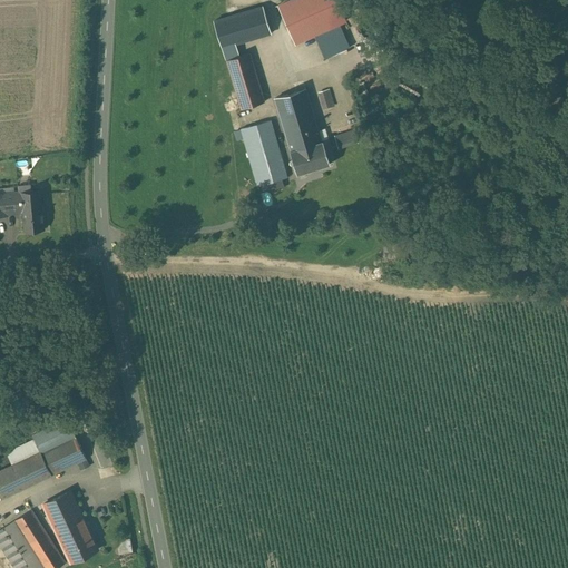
[(343,21),(334,0),(294,0),(276,9),(292,43),(343,21)]
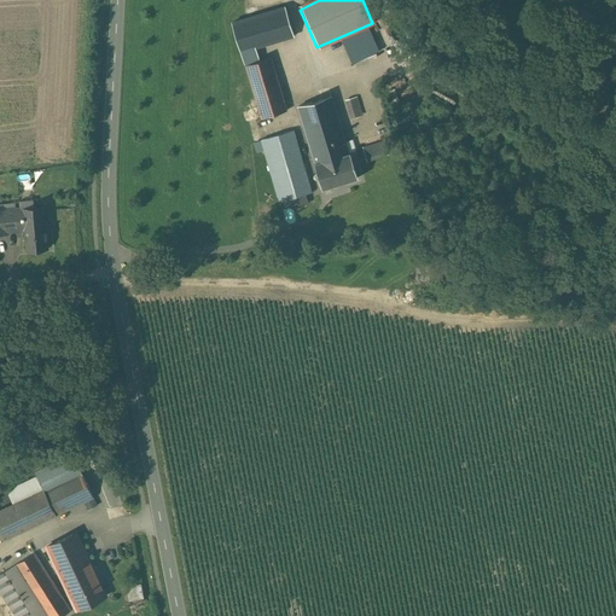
[(283,9),(230,24),(237,52),(240,52),(260,118),(282,111),(266,59),(256,63),(251,48),(291,36),(283,9)]
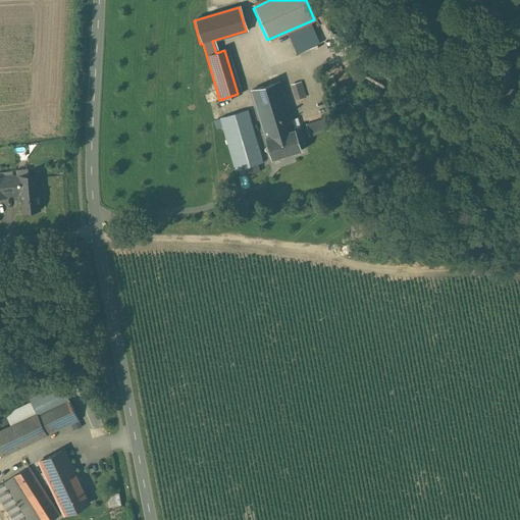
[(315,47),(306,24),(264,43),(273,65),(315,47)]
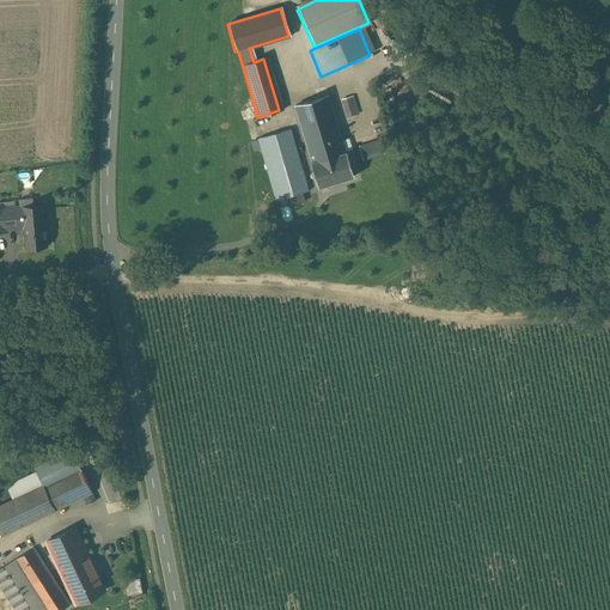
[(294,108),(311,164),(343,154),(325,97),(294,108)]
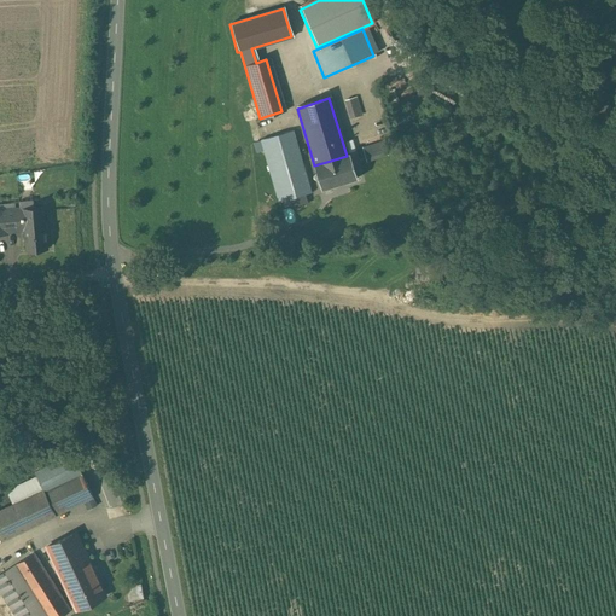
[(352,100),(344,103),(349,120),(356,117),(352,100)]
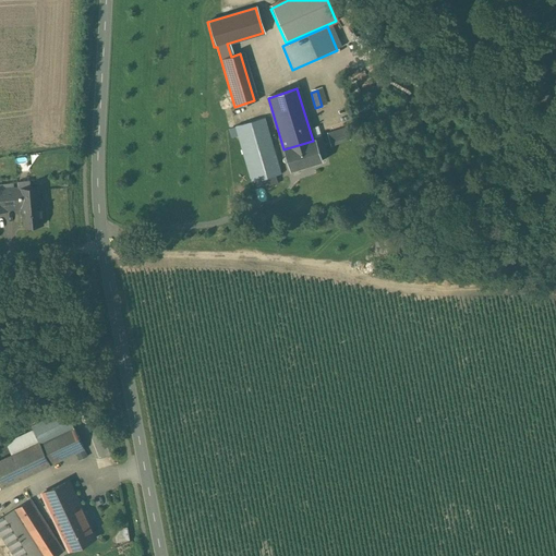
[(277,174),(262,120),(232,128),(249,183),(277,174)]
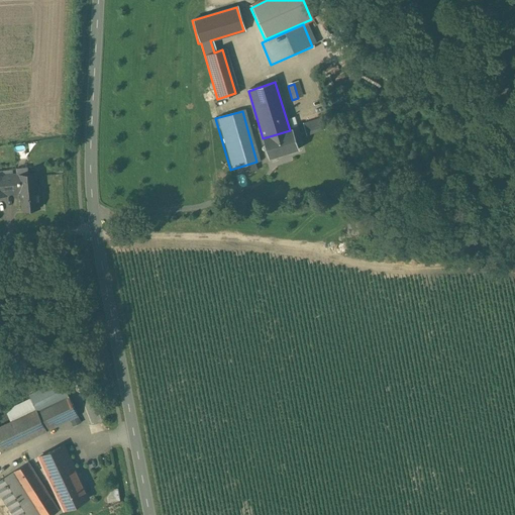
[(300,126),(305,136),(320,129),(316,119),(300,126)]
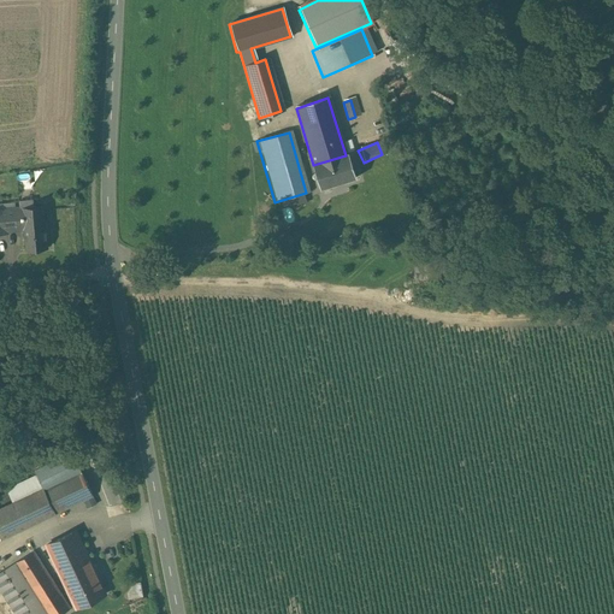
[(354,179),(346,155),(313,165),(312,165),(320,190),(354,179)]
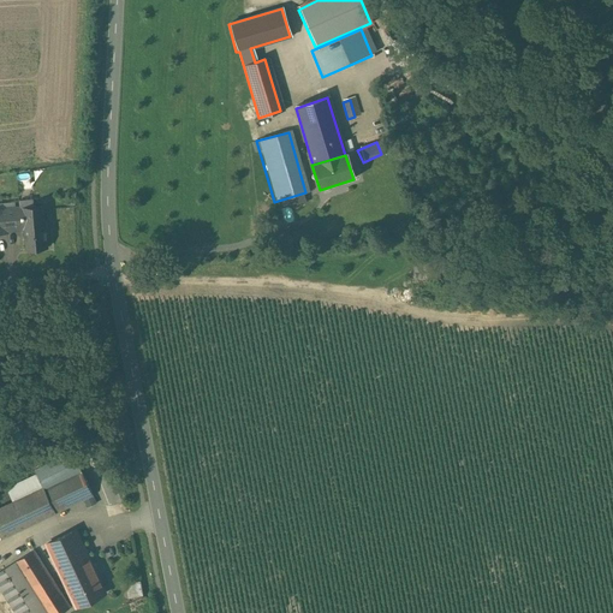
[(0,234),(23,233),(24,251),(45,250),(41,207),(0,210),(0,234)]
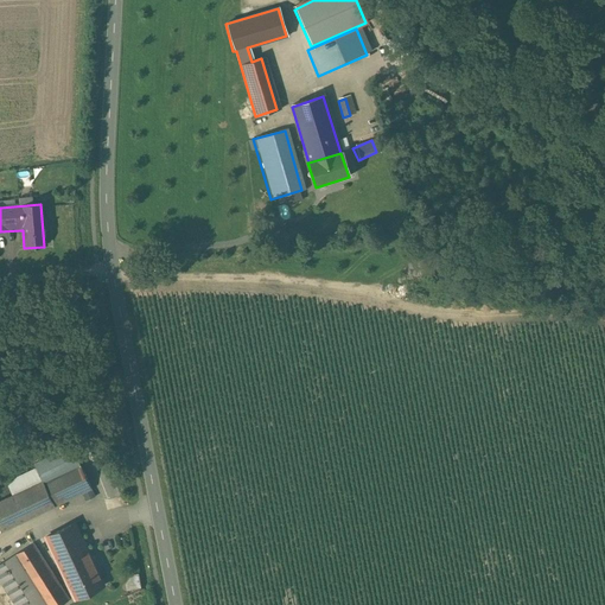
[(0,530),(88,489),(69,447),(32,465),(36,470),(13,479),(7,485),(13,496),(0,502),(0,530)]
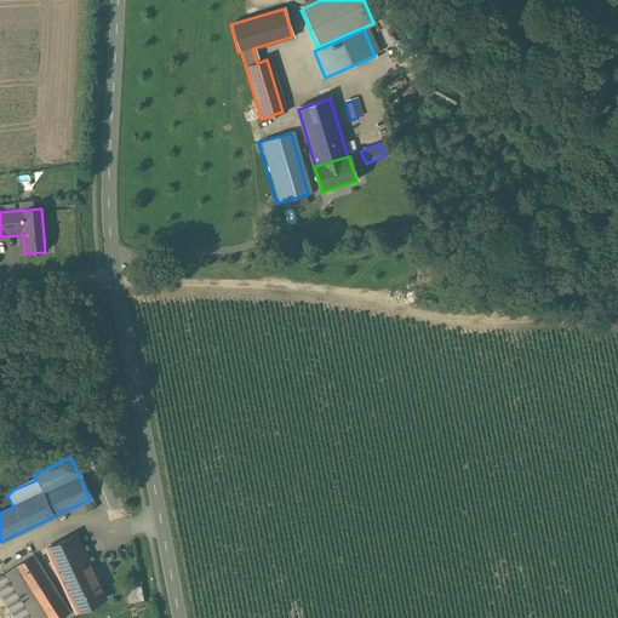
[(44,550),(61,584),(66,596),(74,613),(103,600),(73,537),(44,550)]
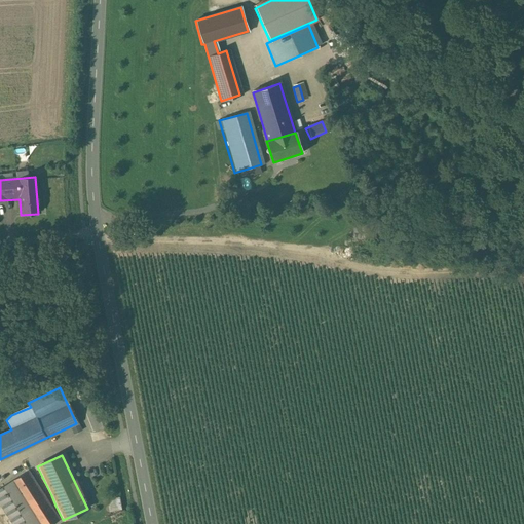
[(49,509),(55,506),(51,495),(44,499),(26,473),(0,489),(0,503),(12,523),(51,523),(57,521),(49,509)]
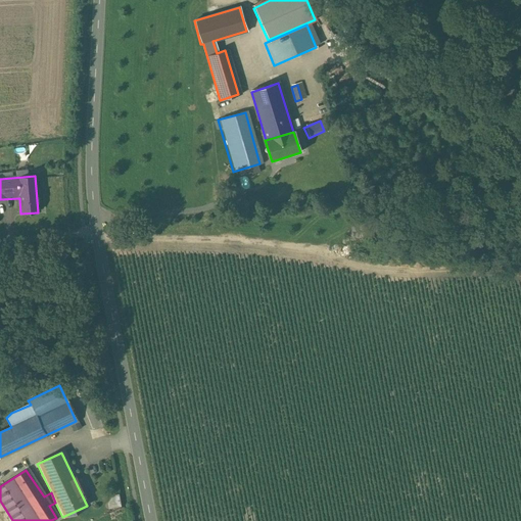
[(106,495),(107,508),(119,507),(117,494),(106,495)]
